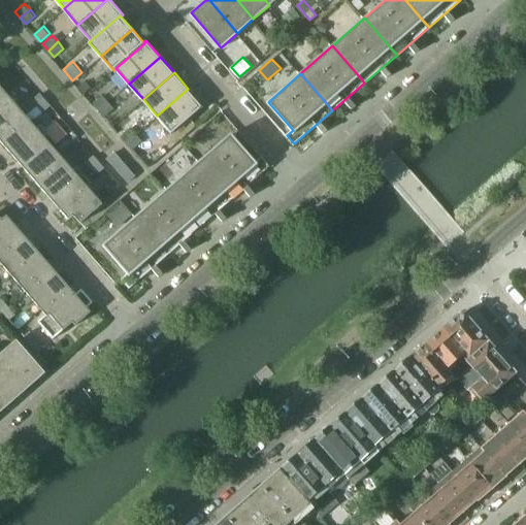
[(86,79),(79,85),(85,92),(91,87),(86,79)]
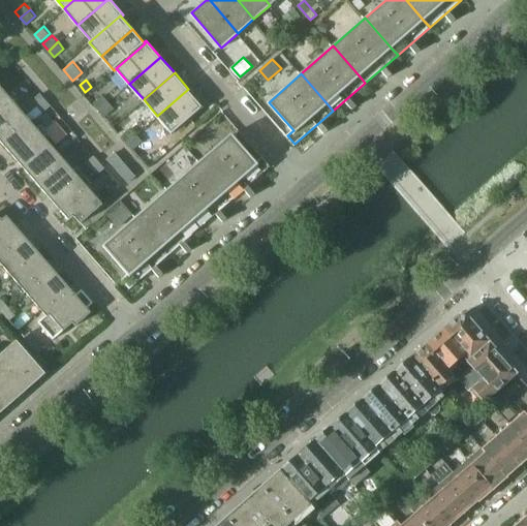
[(0,101),(8,94),(0,84),(0,101)]
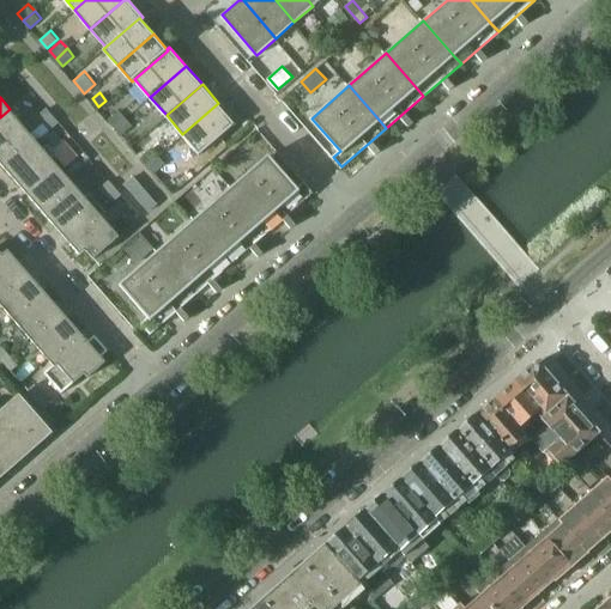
[(200,153),(235,122),(218,103),(182,134),(200,153)]
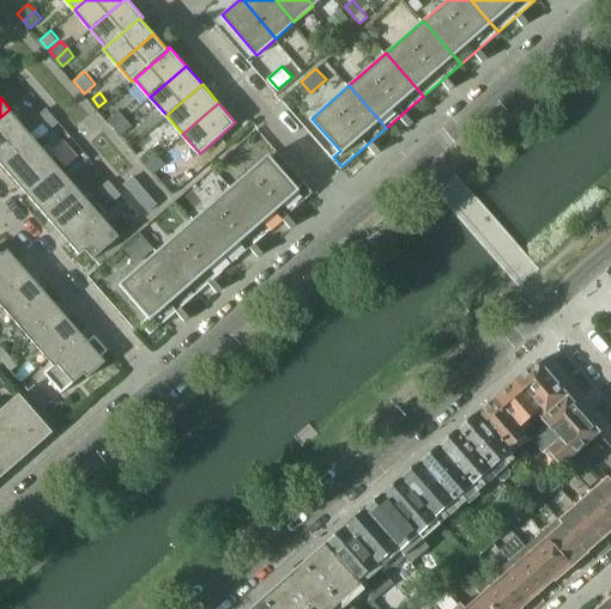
[(44,121),(53,114),(47,108),(38,115),(44,121)]
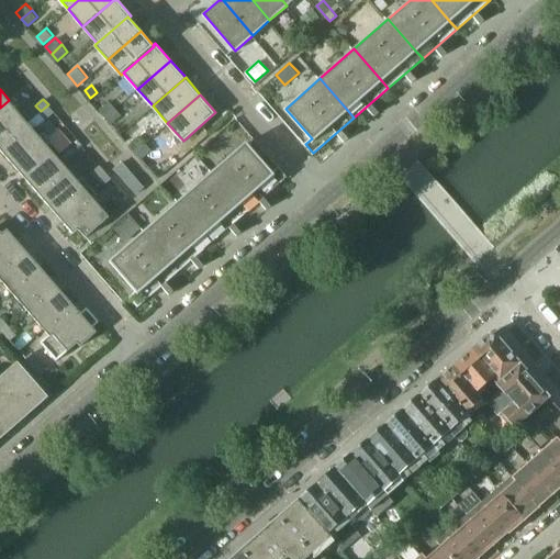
[(0,146),(29,122),(9,100),(0,108),(0,146)]
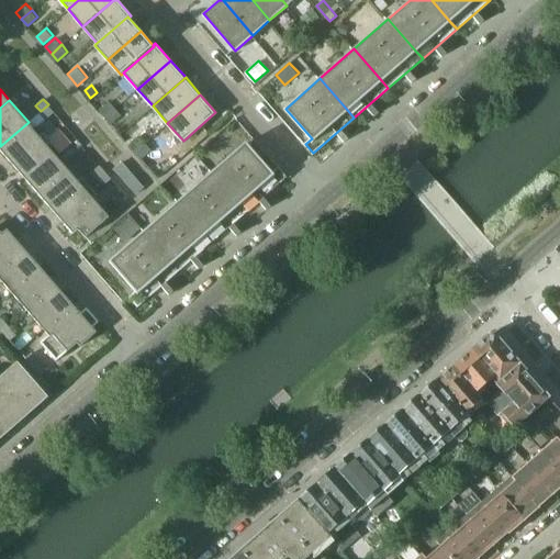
[(105,116),(116,107),(110,100),(100,109),(105,116)]
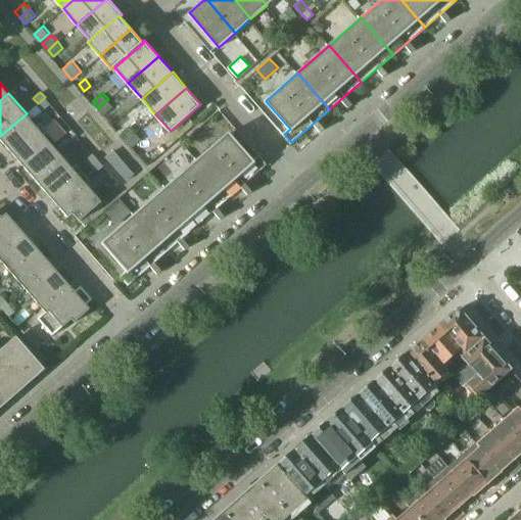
[(43,109),(50,103),(45,97),(38,103),(43,109)]
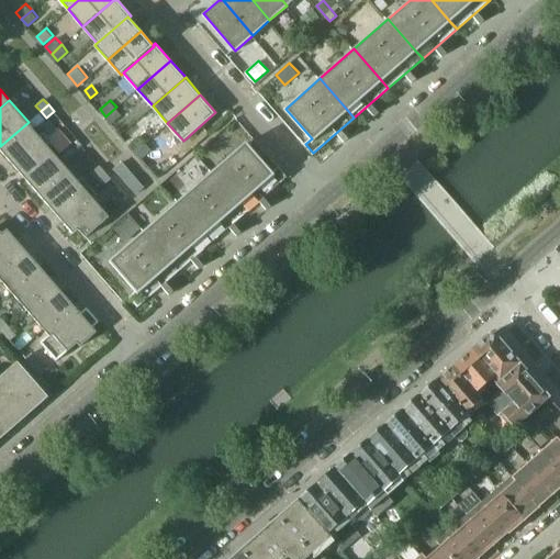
[(112,123),(122,114),(116,107),(105,116),(112,123)]
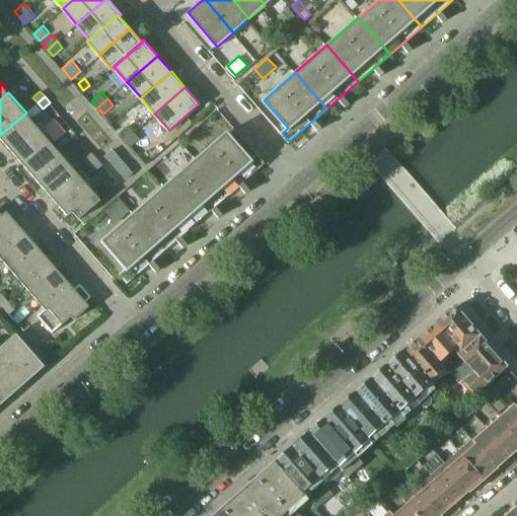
[(0,135),(18,156),(44,133),(26,113),(0,135)]
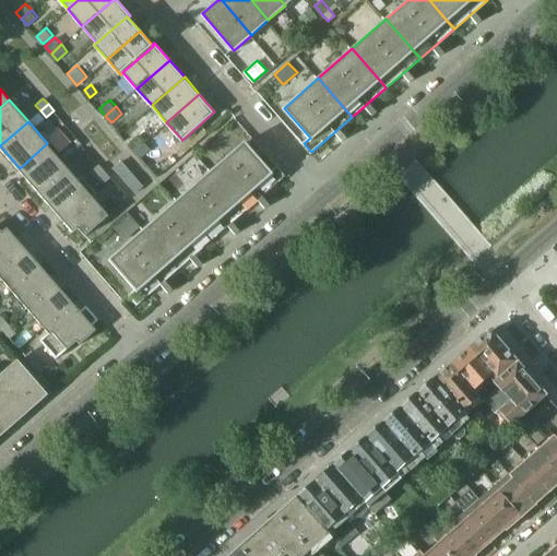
[(135,150),(145,141),(140,134),(129,143),(135,150)]
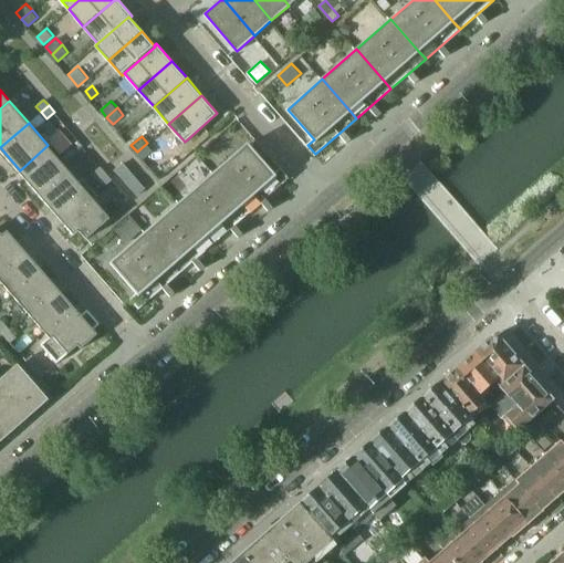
[(143,158),(153,149),(147,143),(137,152),(143,158)]
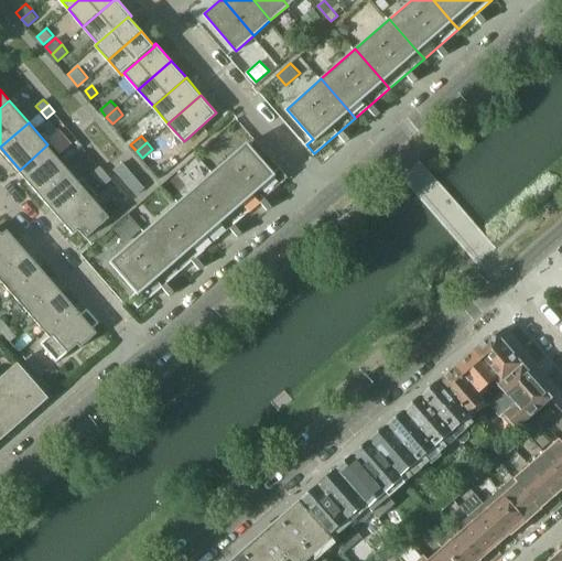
[(248,212),(289,176),(281,166),(274,172),(248,142),(214,172),(248,212)]
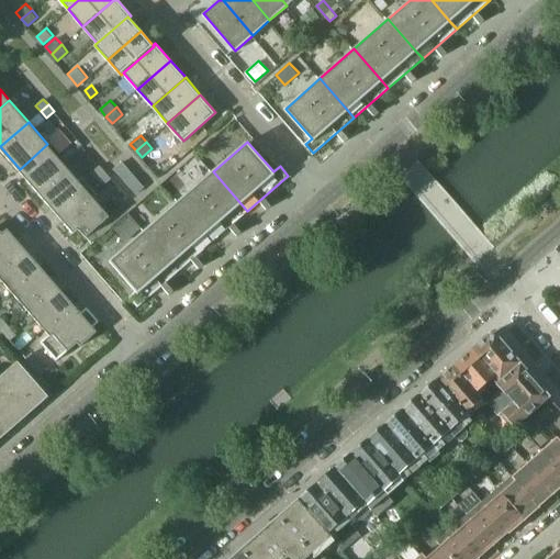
[(38,190),(67,166),(47,144),(20,169),(38,190)]
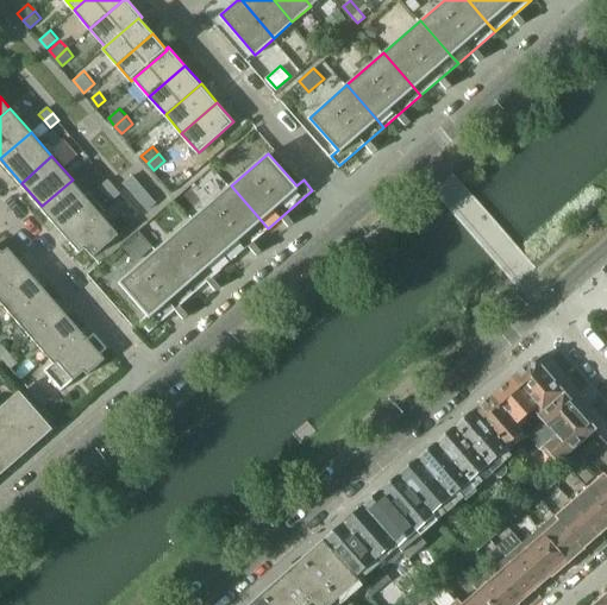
[(157,201),(133,174),(124,182),(148,208),(157,201)]
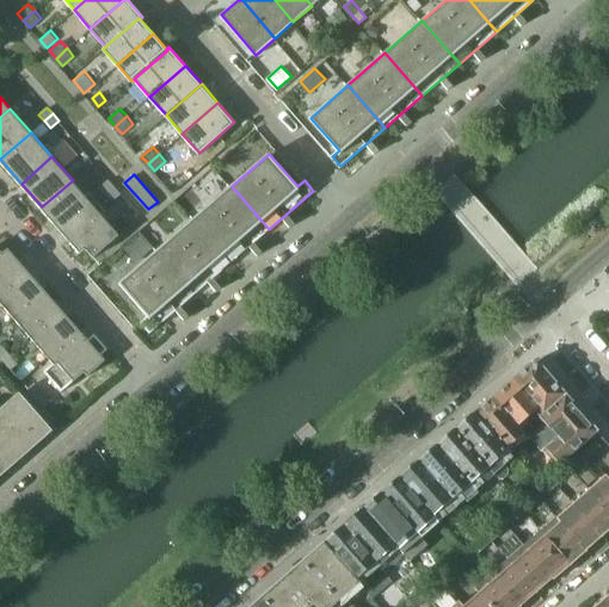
[(106,193),(116,186),(110,179),(100,186),(106,193)]
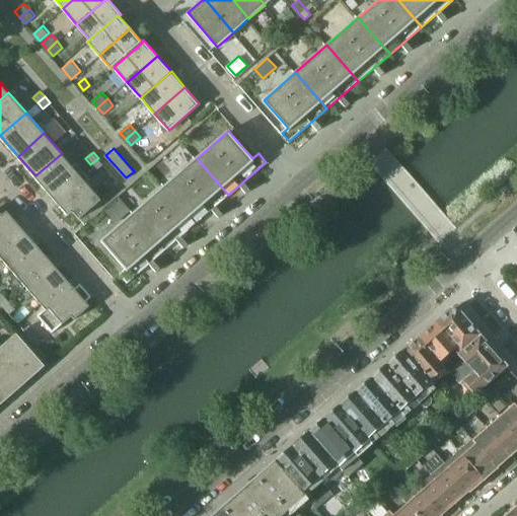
[(54,197),(80,173),(62,153),(35,175),(54,197)]
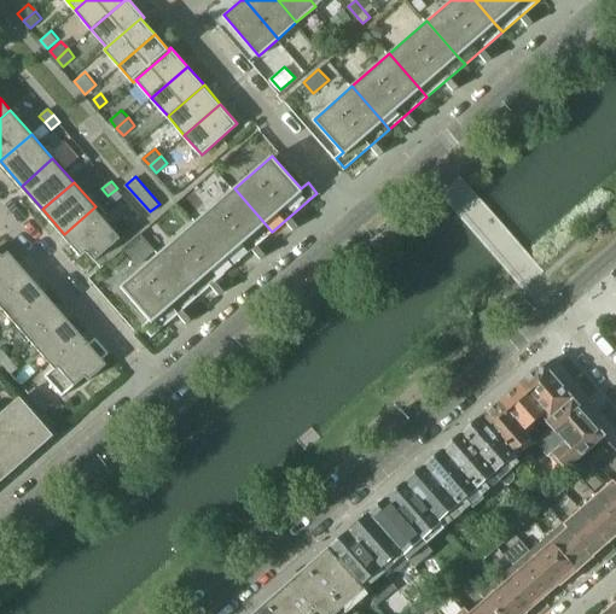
[(114,202),(122,194),(117,188),(108,196),(114,202)]
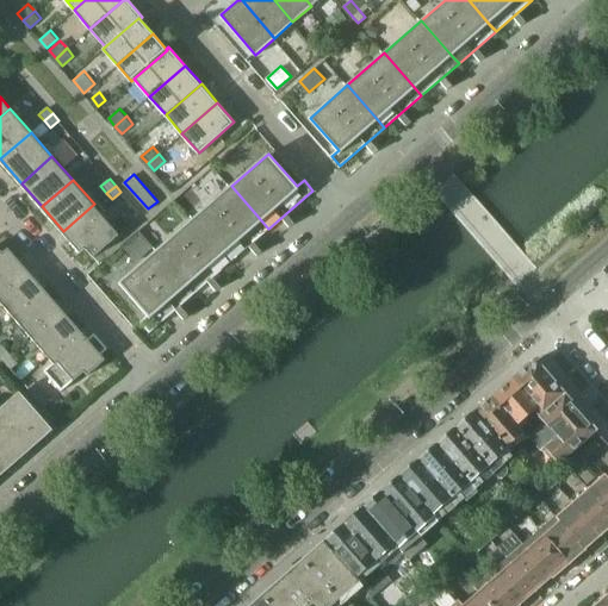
[(268,229),(231,186),(194,218),(231,261),(268,229)]
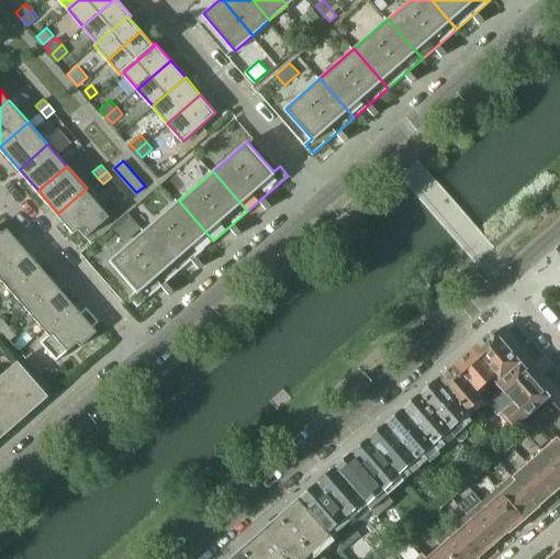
[(110,215),(87,188),(58,213),(75,232),(79,227),(87,235),(110,215)]
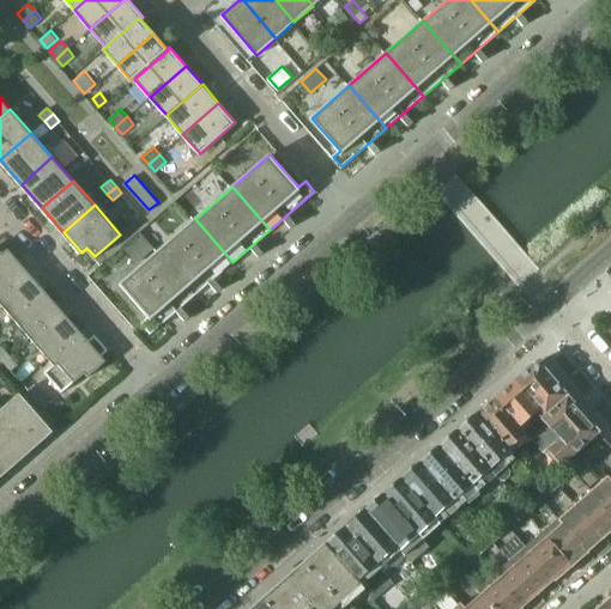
[(233,262),(195,219),(158,251),(195,294),(233,262)]
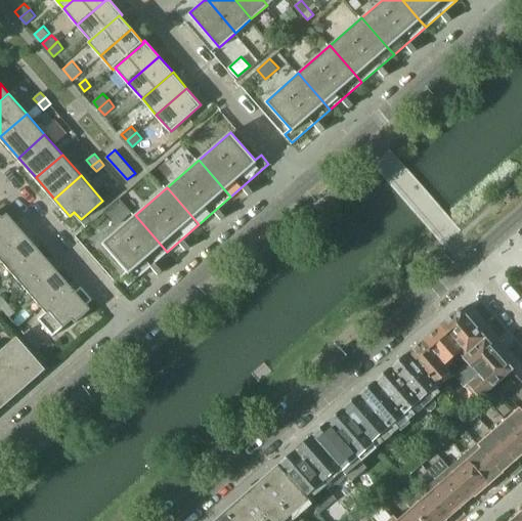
[(0,249),(23,230),(8,213),(3,217),(0,213),(0,249)]
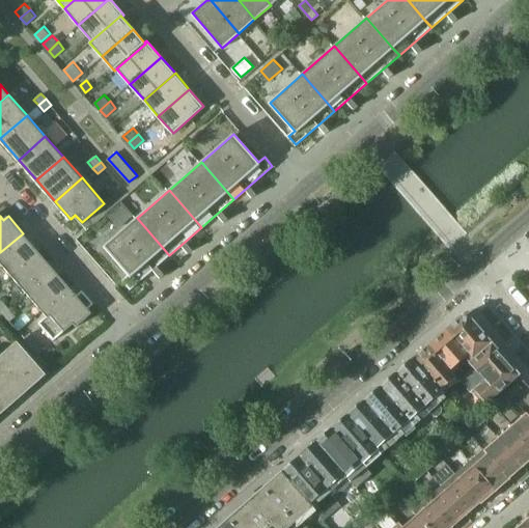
[(169,255),(137,218),(105,246),(129,274),(122,279),(131,288),(169,255)]
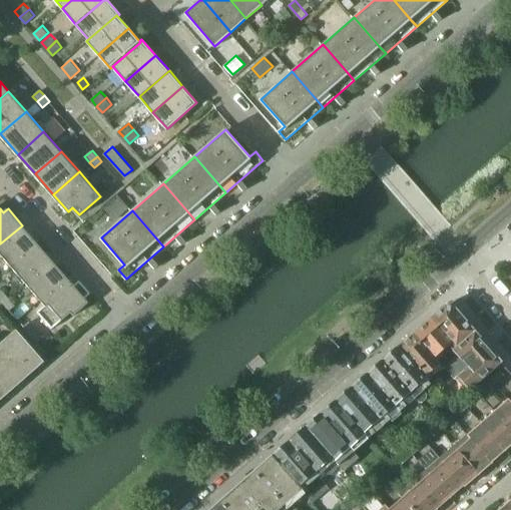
[(0,251),(12,266),(38,242),(22,225),(0,243),(0,251)]
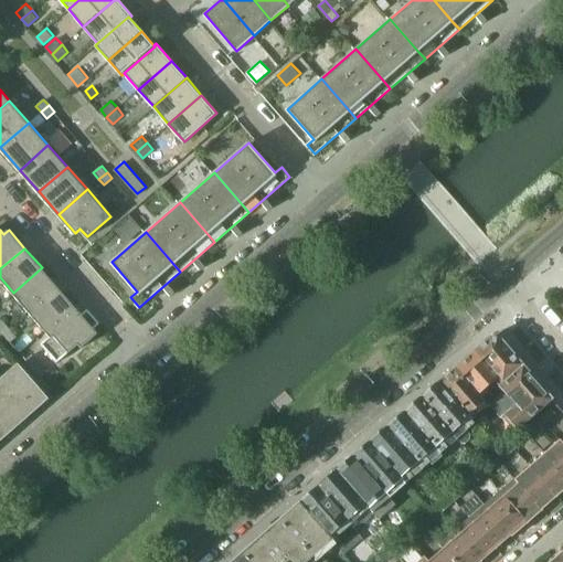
[(29,310),(57,286),(42,267),(13,293),(29,310)]
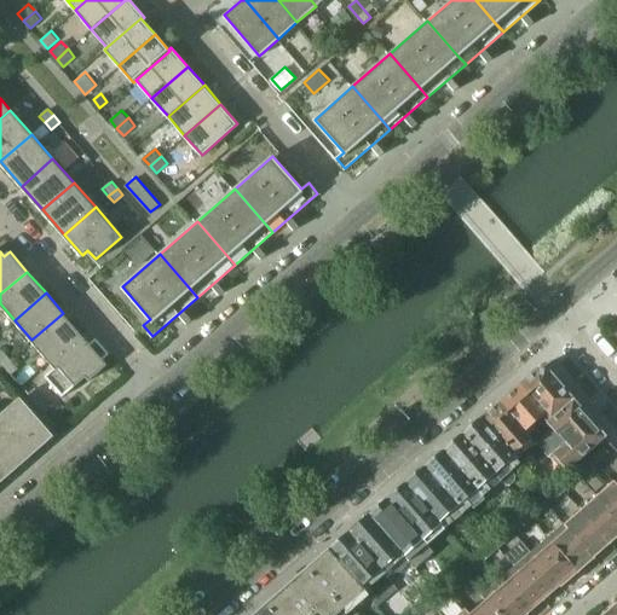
[(63,348),(80,332),(63,313),(32,340),(50,360),(63,348)]
